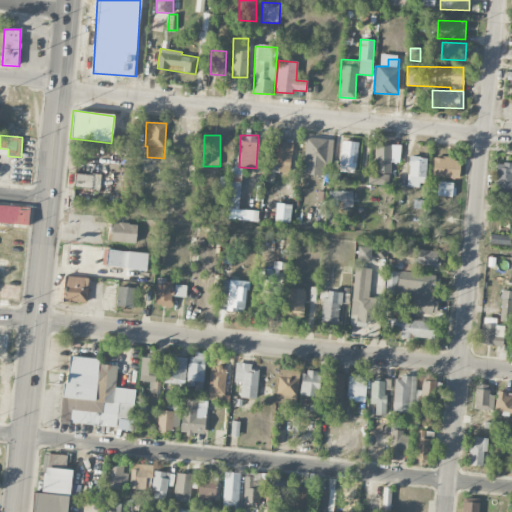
[(302,173),(326,176),(329,139),(306,137),(302,173)]
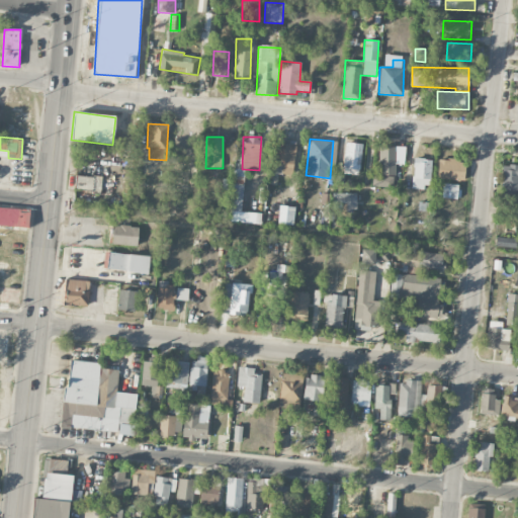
[(275,167),(282,168),(281,173),(291,175),(296,145),(278,142),(275,167)]
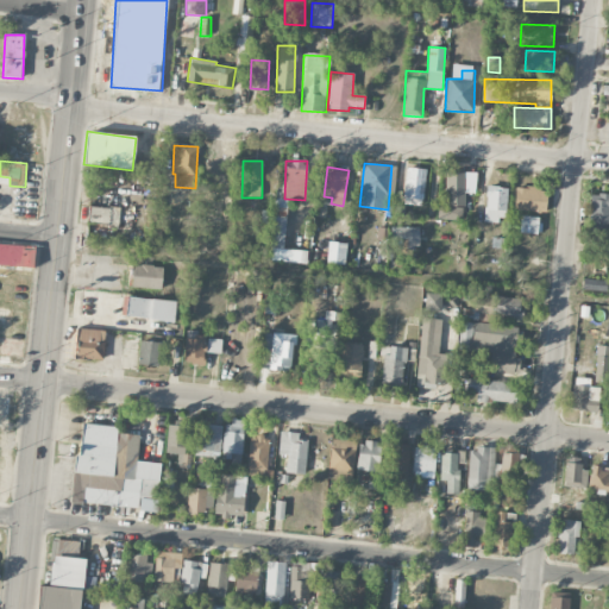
[(425,169),(406,168),(405,205),(424,206),(425,169)]
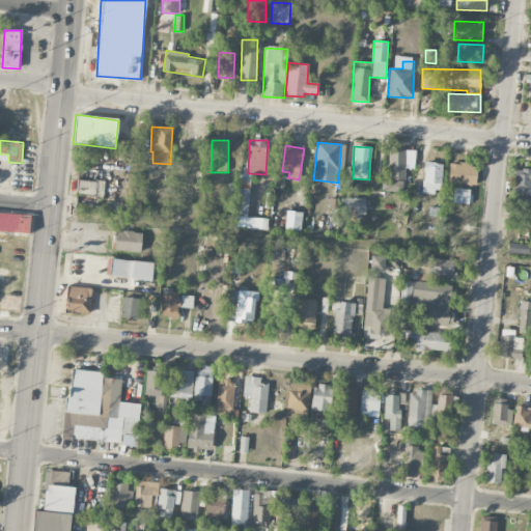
[(415,150),(389,150),(389,175),(403,175),(403,168),(415,168),(415,150)]
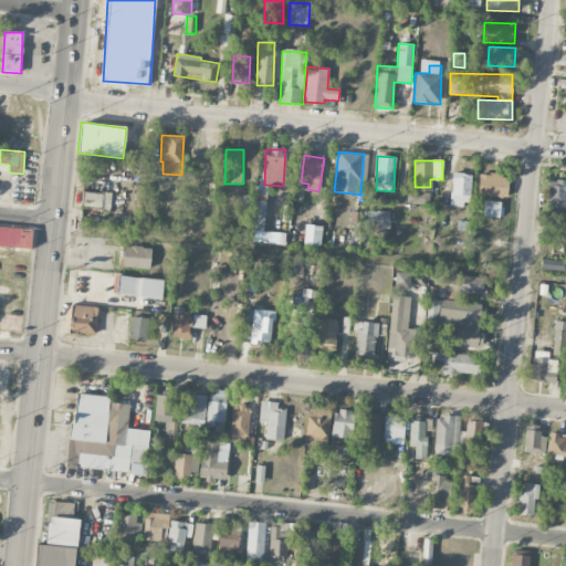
[(450,207),(470,207),(471,174),(451,174),(450,207)]
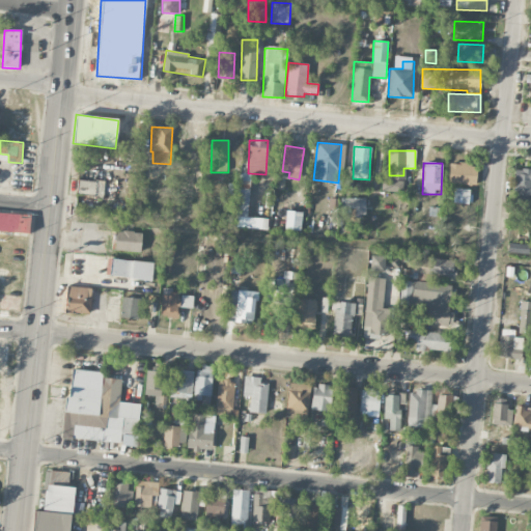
[(476,164),(449,163),(448,184),(476,185),(476,164)]
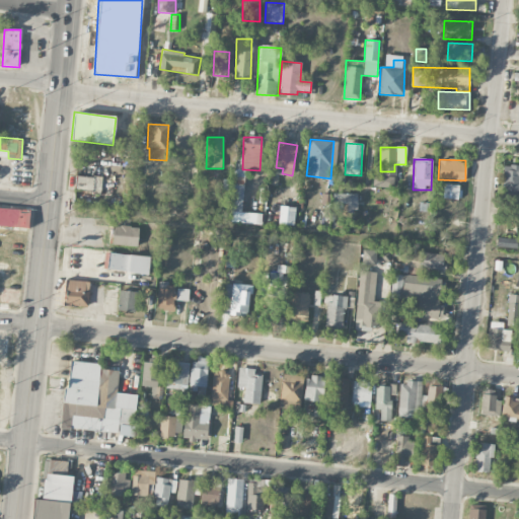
[(503,199),(518,200),(518,189),(518,165),(504,165),(503,199)]
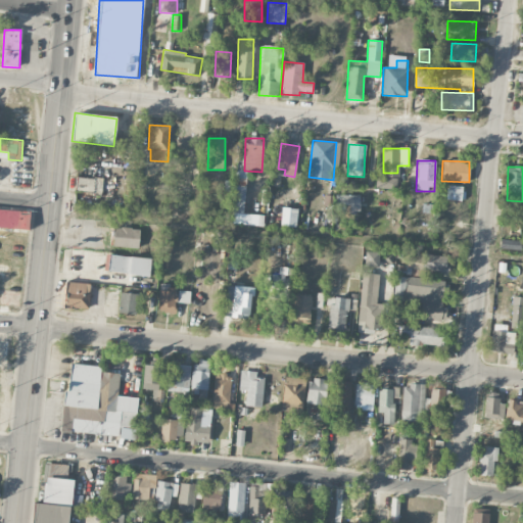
[(376,188),(396,189),(396,178),(376,177),(376,188)]
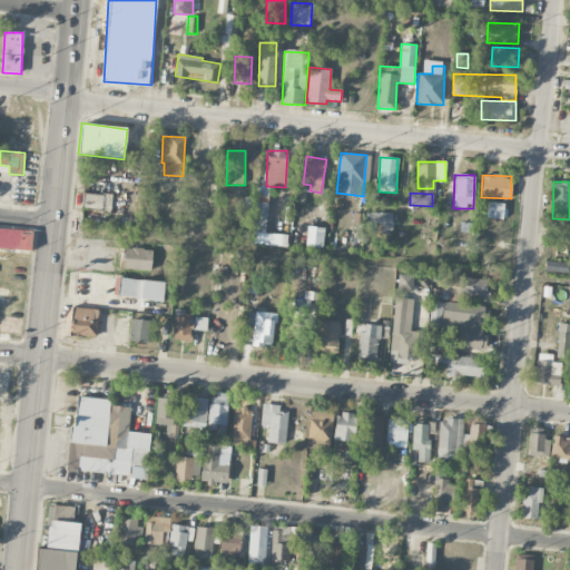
[(82,209),(111,210),(111,195),(84,194),(82,209)]
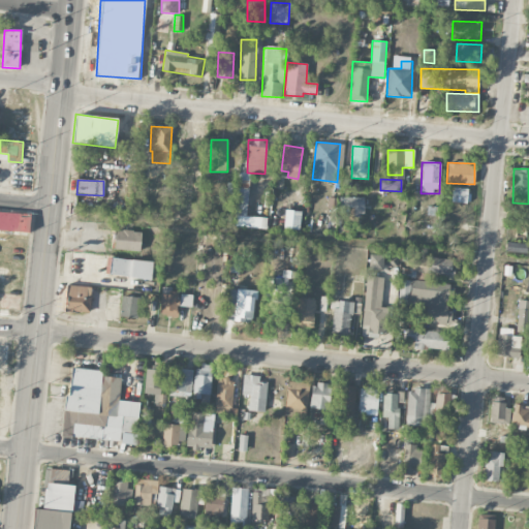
[(253,219),(246,219),(247,193),(237,193),(236,226),(253,227),(253,219)]
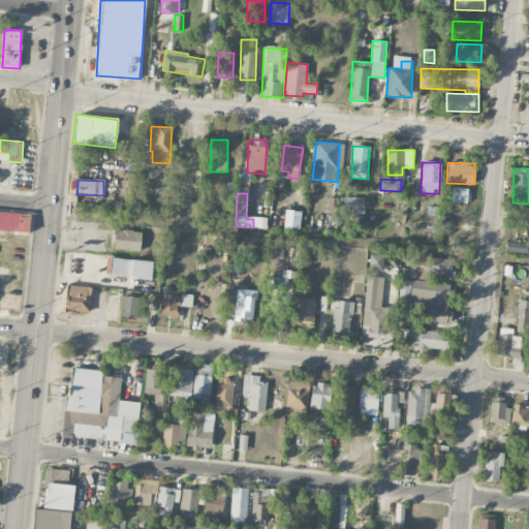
[(364,197),(340,197),(340,216),(364,216),(364,197)]
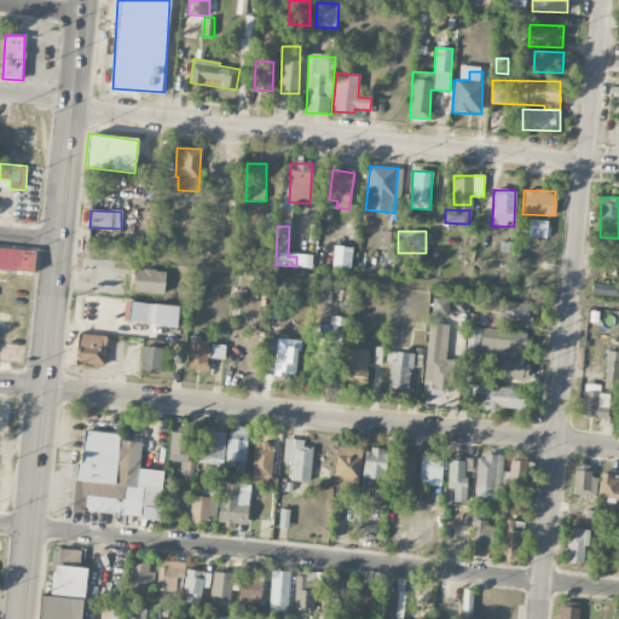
[(333,267),(351,268),(352,247),(334,246),(333,267)]
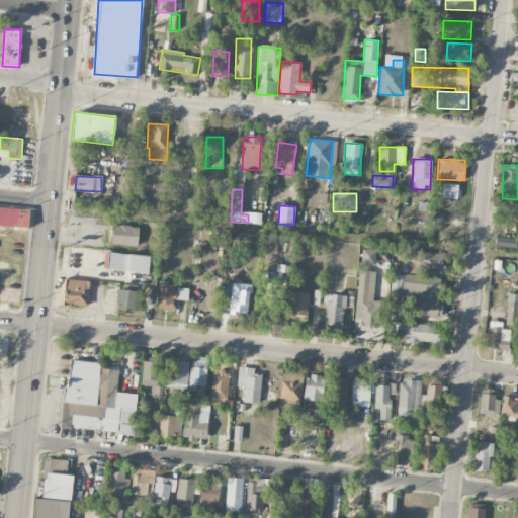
[(0,226),(28,227),(29,208),(0,207),(0,226)]
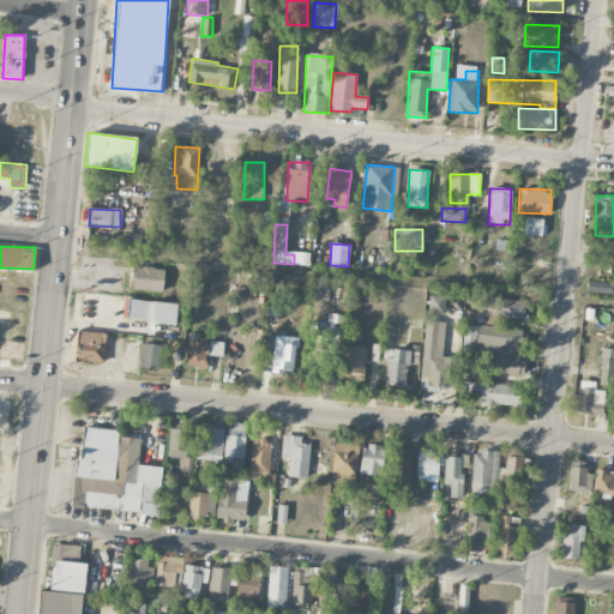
[(164,269),(134,266),(133,290),(163,292),(164,269)]
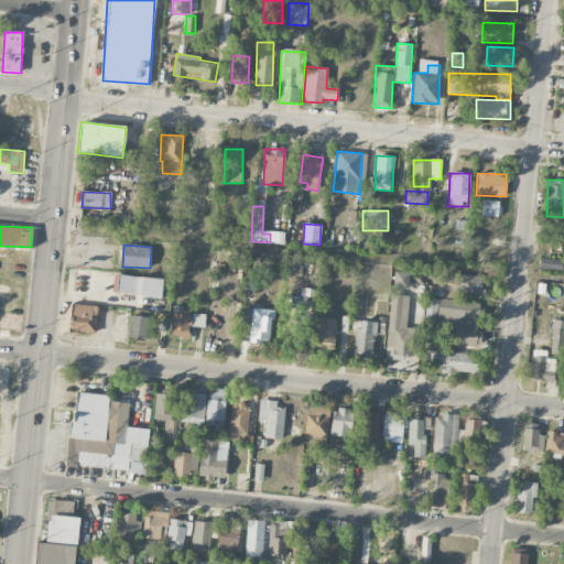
[(562,260),(539,258),(539,269),(562,270),(562,260)]
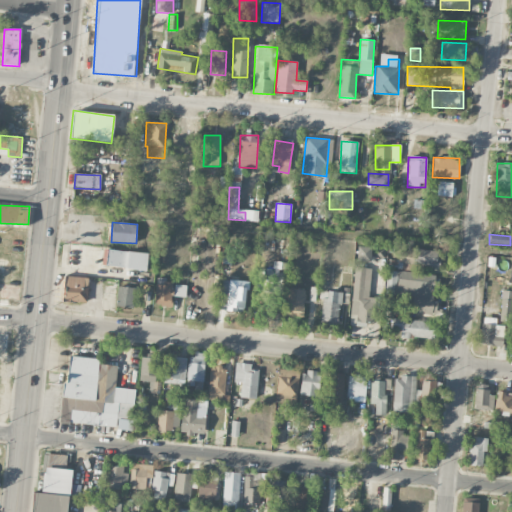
[(356,261),(370,262),(371,247),(357,246),(356,261)]
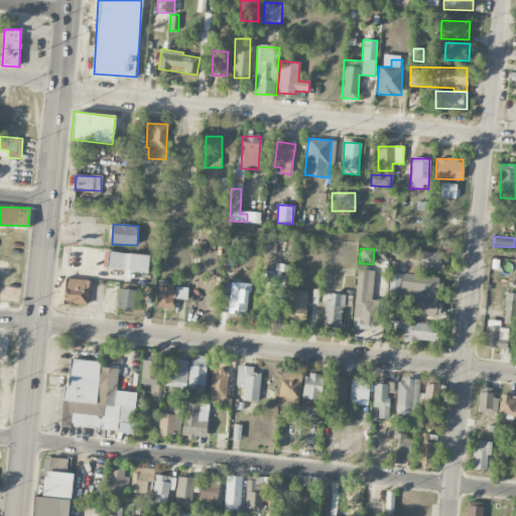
[(442,269),(444,254),(403,250),(400,270),(413,272),(413,266),(442,269)]
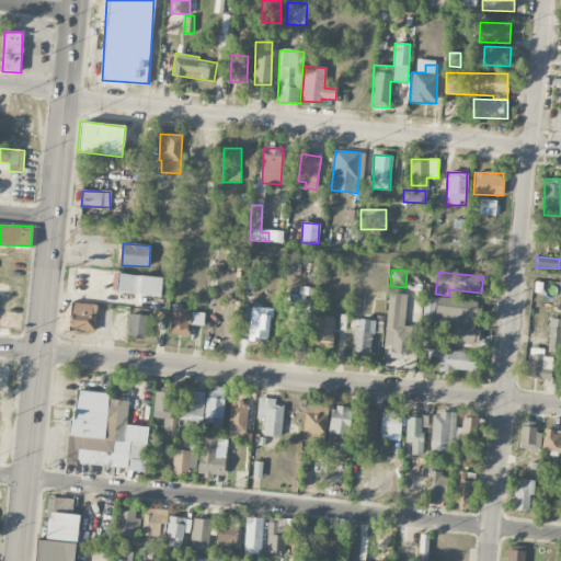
[(162,276),(117,275),(116,294),(162,295),(162,276)]
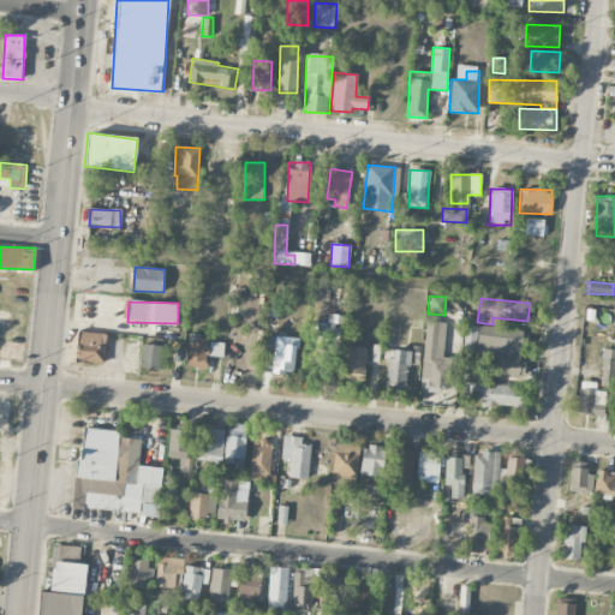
[(336,316),(329,315),(327,324),(318,323),(317,330),(334,334),(336,316)]
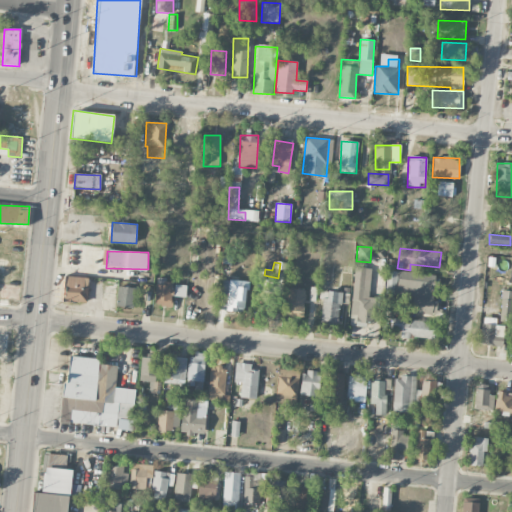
[(371,268),(354,267),(350,325),(374,326),(375,298),(369,297),(371,268)]
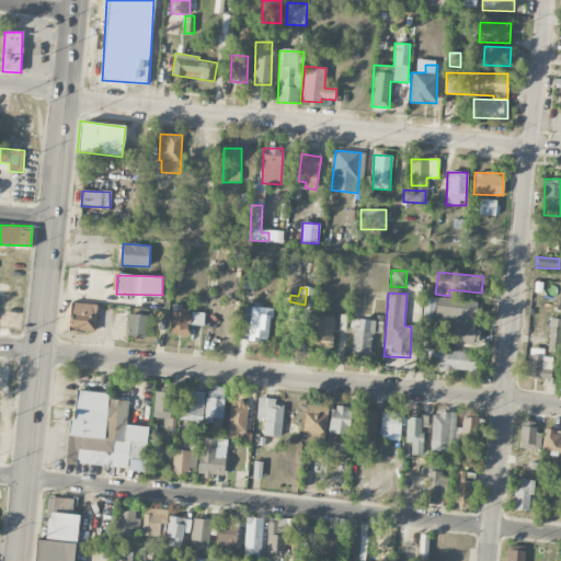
[(450,342),(474,345),(480,302),(437,297),(434,322),(453,324),(450,342)]
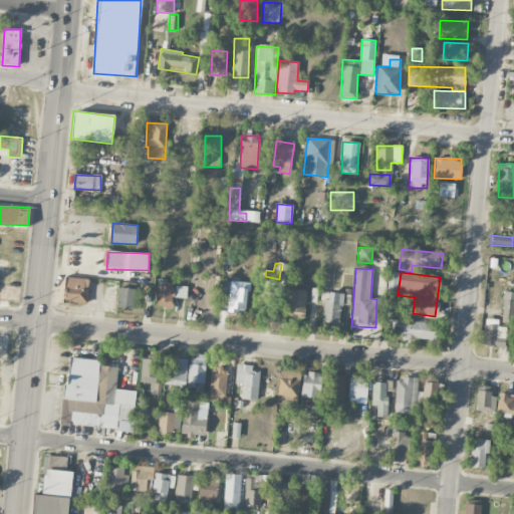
[(88,278),(65,277),(64,302),(87,303),(88,278)]
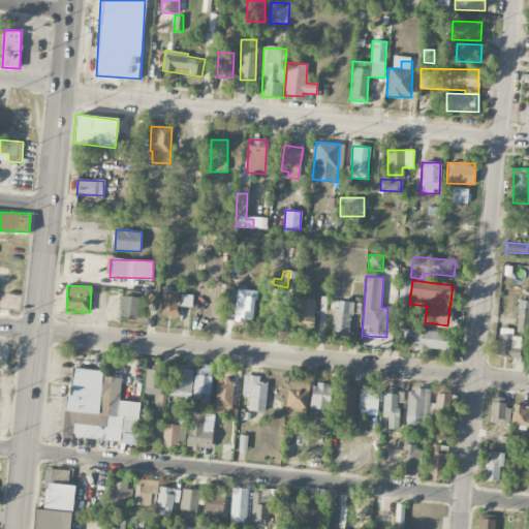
[(193,319),(212,319),(212,287),(193,287),(193,319)]
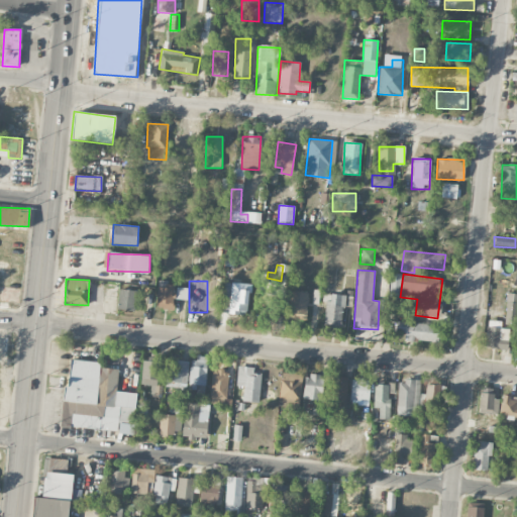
[(249,284),(223,283),(222,314),(248,315),(249,284)]
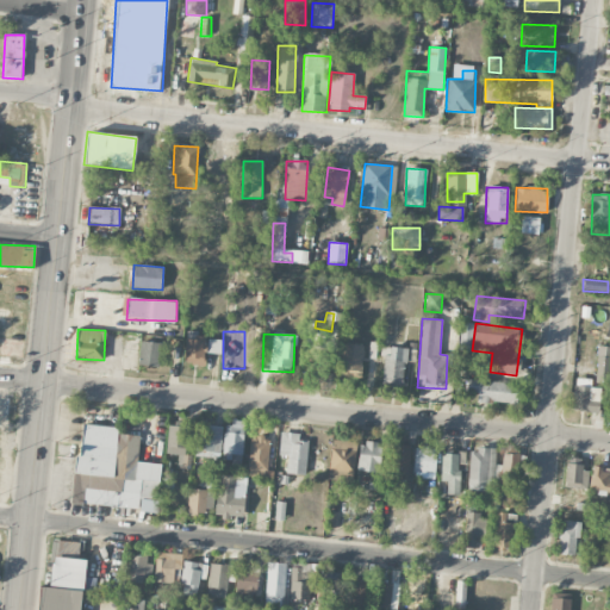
[(184,363),(204,366),(207,338),(186,336),(184,363)]
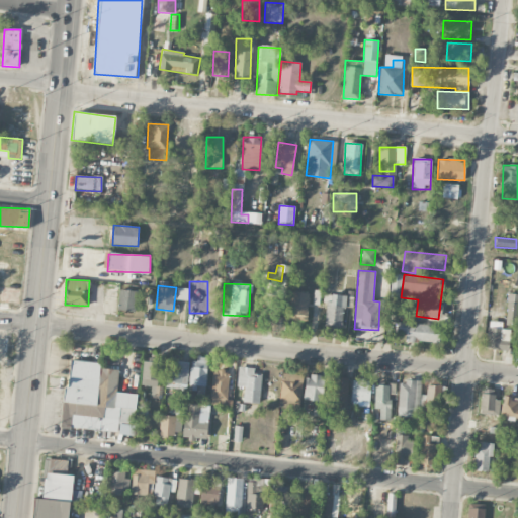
[(187,300),(188,288),(176,288),(176,300),(187,300)]
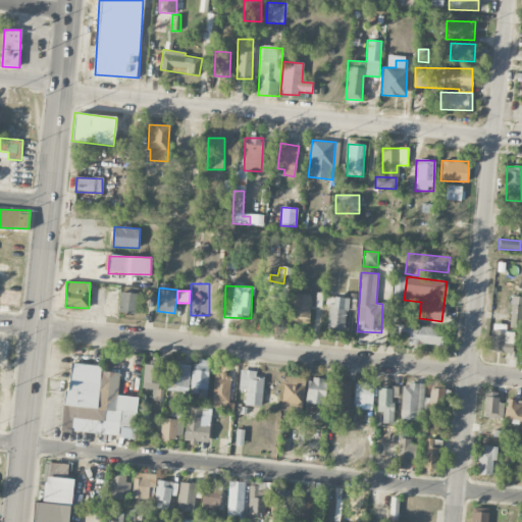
[(119,312),(137,313),(138,294),(120,293),(119,312)]
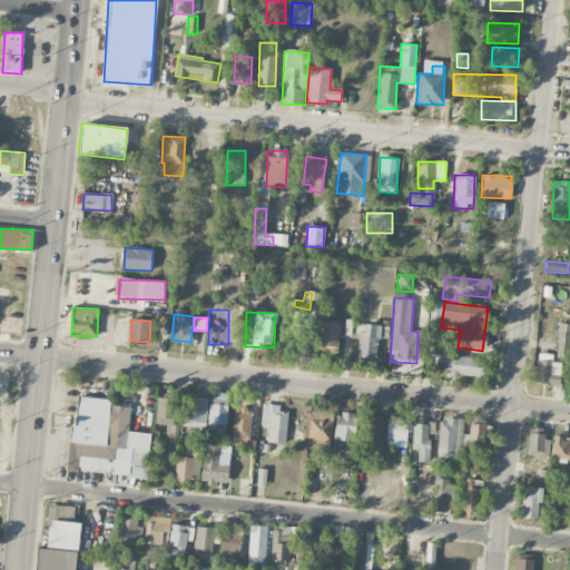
[(317,352),(337,352),(340,322),(320,322),(317,352)]
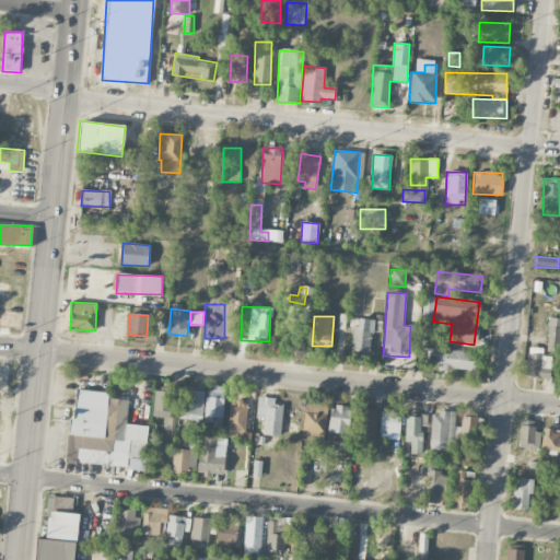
[(547,352),(559,352),(559,317),(548,318),(547,352)]
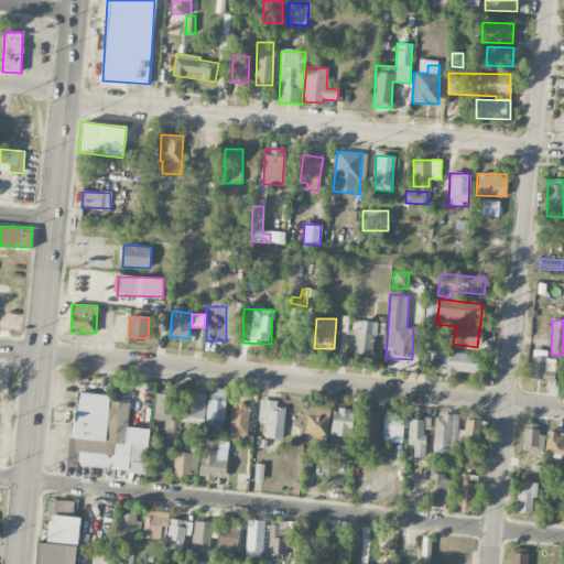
[(378,322),(354,321),(353,356),(372,357),(373,335),(377,335),(378,322)]
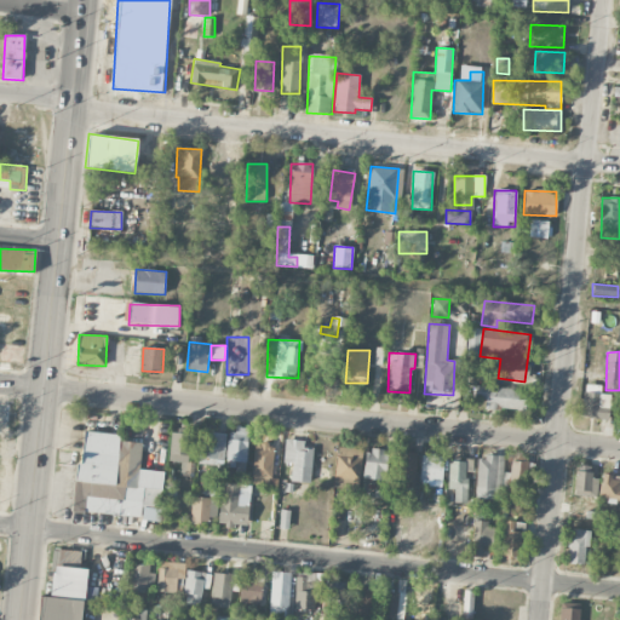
[(526,411),(528,390),(476,386),(475,392),(486,394),(484,408),(526,411)]
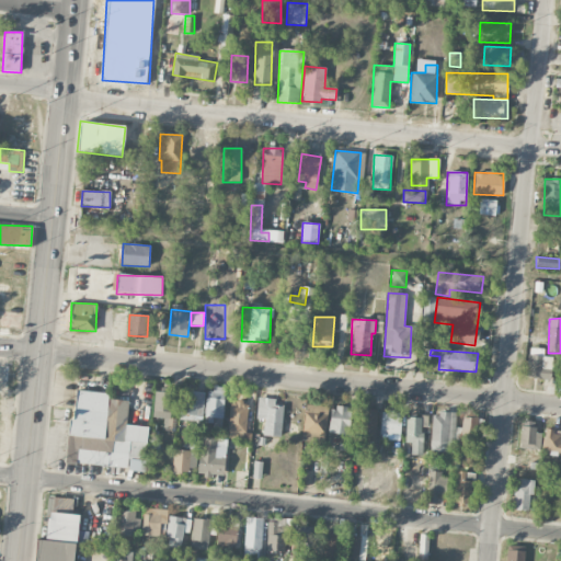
[(526,377),(549,379),(552,357),(528,355),(526,377)]
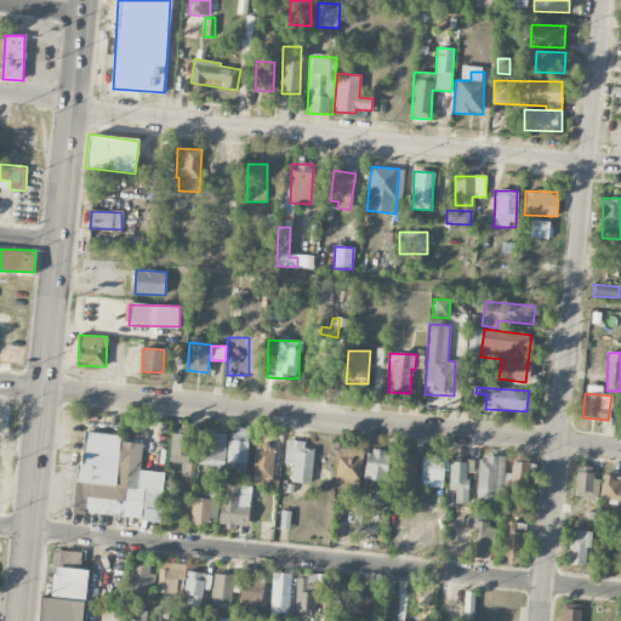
[(235,468),(235,462),(248,463),(249,428),(237,428),(237,433),(228,433),(227,468),(235,468)]
